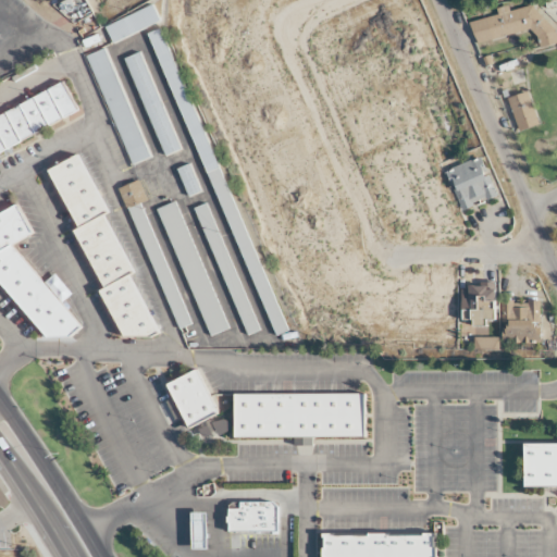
[(64,0),(59,3),(63,10),(74,4),(72,0),(64,0)]
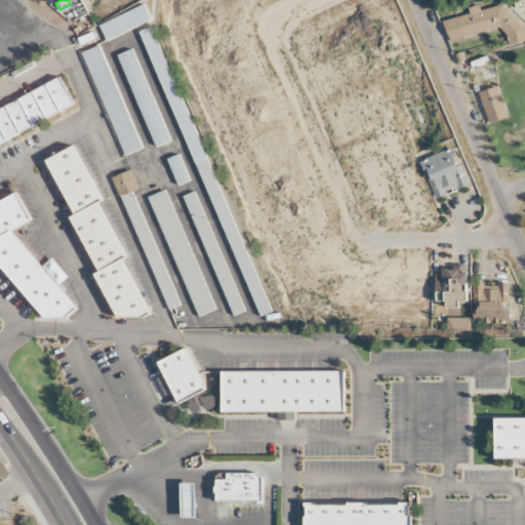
[(501,29),(506,45),(518,42),(509,3),(441,19),(446,42),(501,29)]
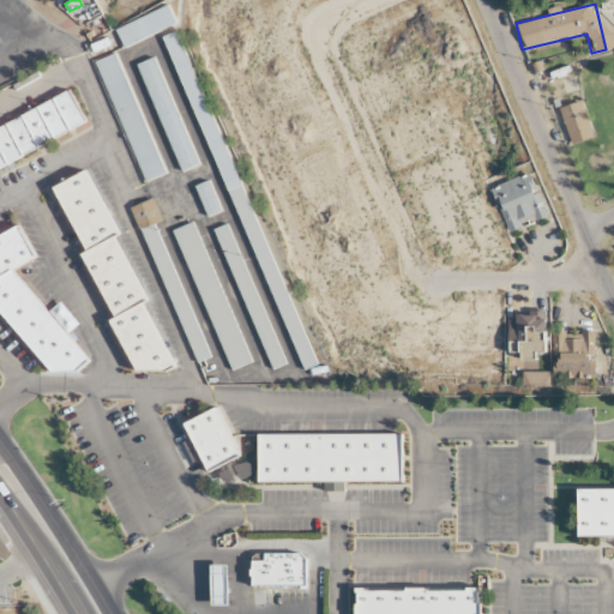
[(168,5),(176,23),(124,47),(115,29),(168,5)]
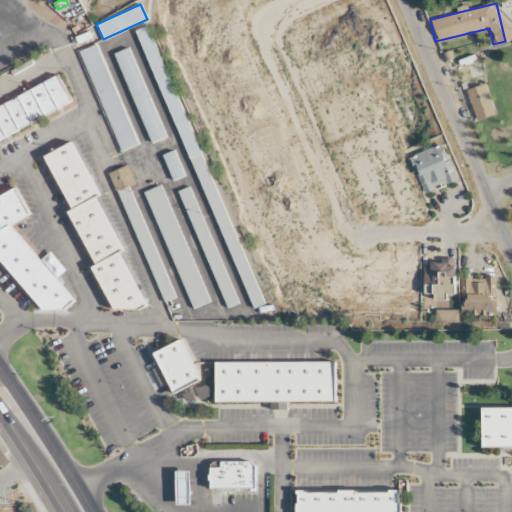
[(146,26),(262,308),(251,313),(134,31),(146,26)]
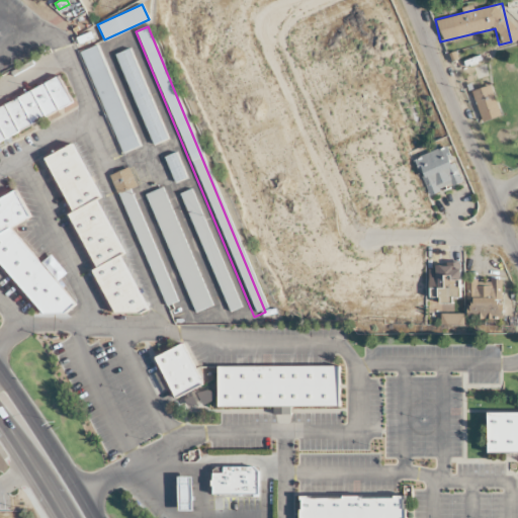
[(76,36),(79,44),(94,36),(91,30),(76,36)]
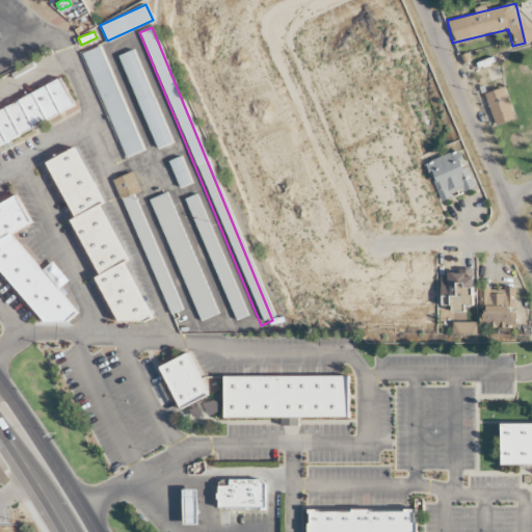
[(82,53),(100,46),(142,151),(127,158),(82,53)]
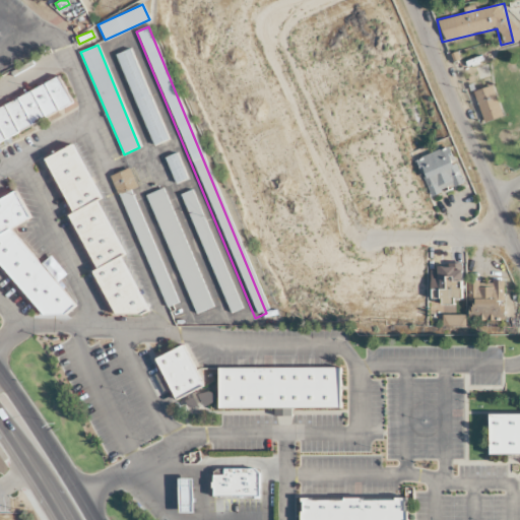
[(151,146),(114,54),(129,48),(168,139),(151,146)]
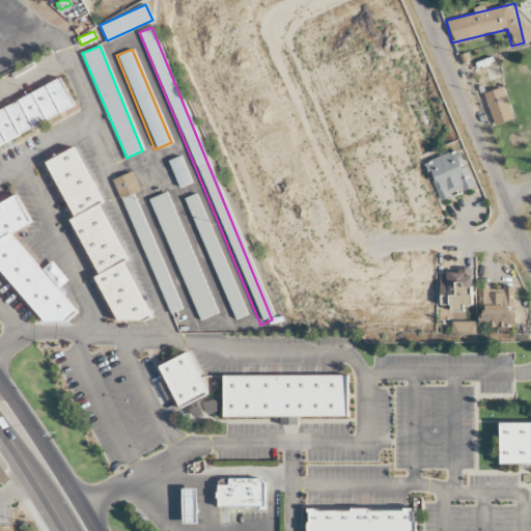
[(0,143),(72,105),(57,77),(0,107),(0,143)]
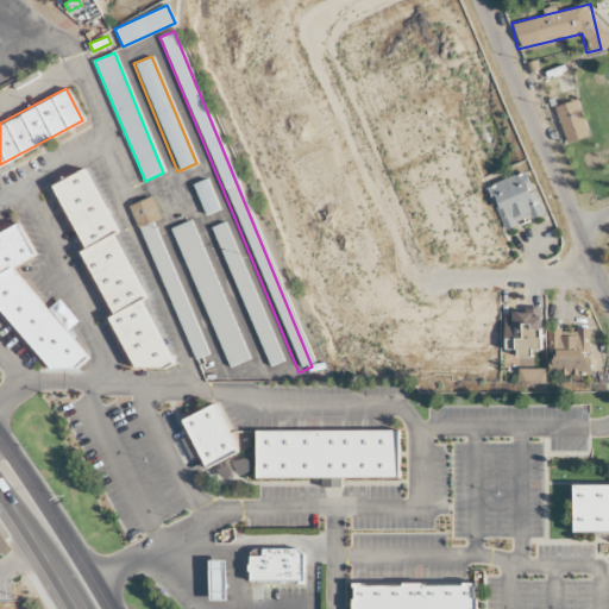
[(552,107),(565,144),(586,137),(573,100),(552,107)]
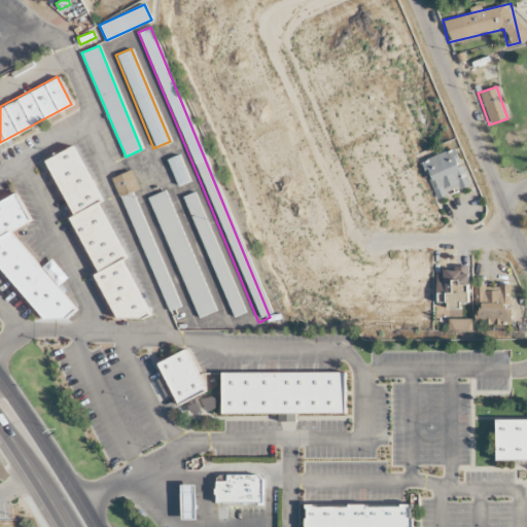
[(71,145),(99,201),(95,203),(123,257),(118,258),(146,312),(138,317),(115,317),(90,274),(95,272),(67,217),(71,215),(42,160),(71,145)]
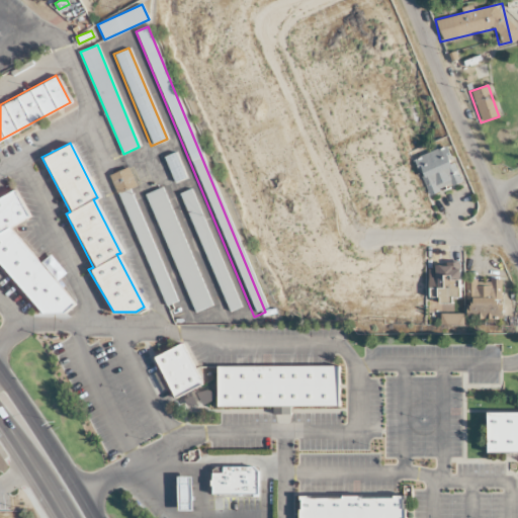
[(462,182),(447,146),(415,160),(431,196),(462,182)]
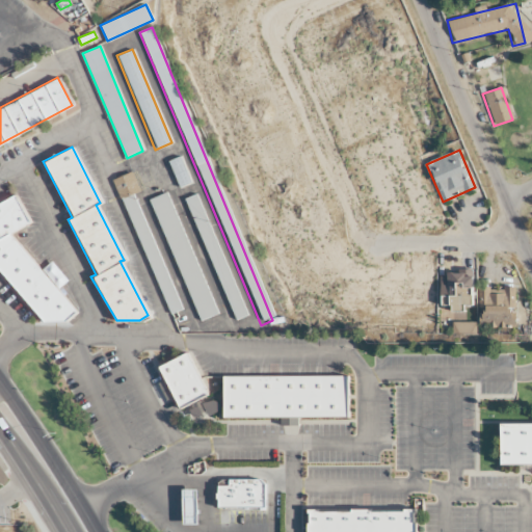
[(190,183),(178,188),(166,161),(179,156),(190,183)]
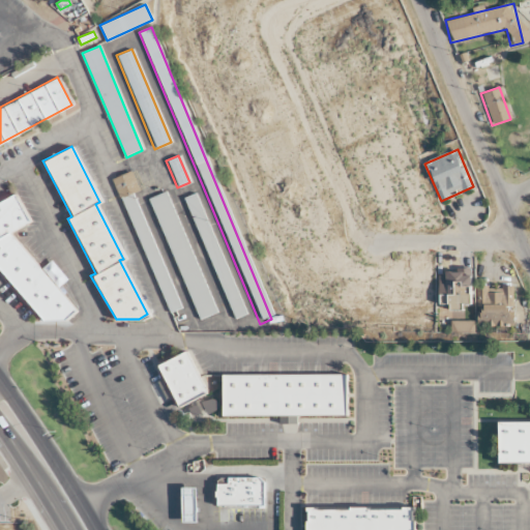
[(146,199),(167,190),(217,314),(198,322),(146,199)]
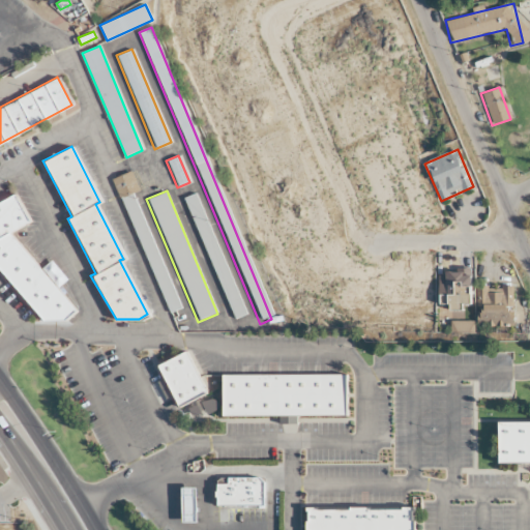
[(11,194),(0,200),(0,273),(41,321),(63,320),(74,310),(8,232),(27,223),(11,194)]
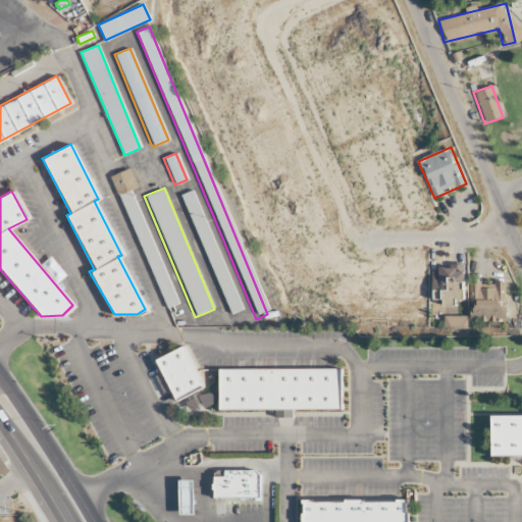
[(166,310),(118,196),(131,191),(177,305),(166,310)]
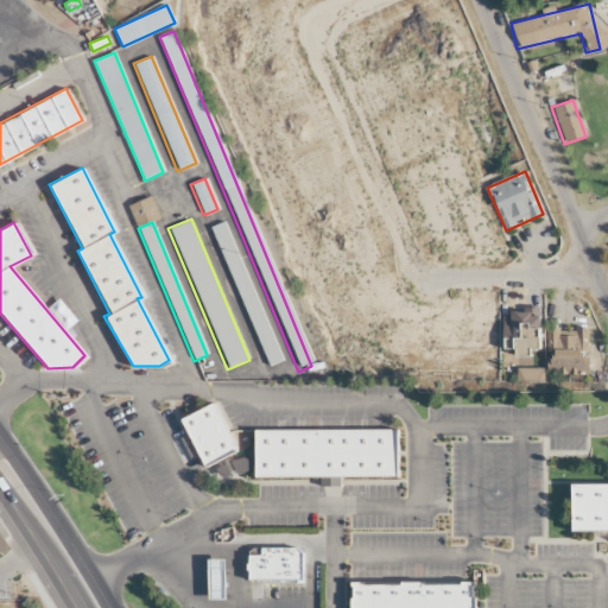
[(267,366),(210,228),(225,222),(282,360),(267,366)]
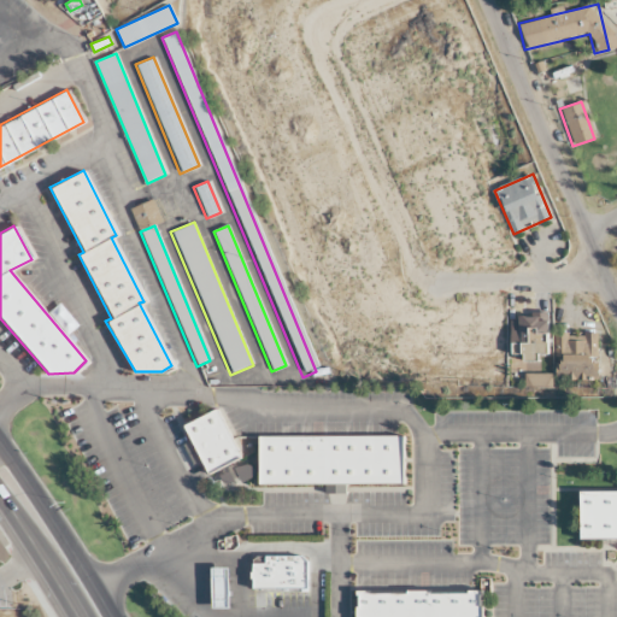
[(548,358),(547,317),(512,317),(512,358),(548,358)]
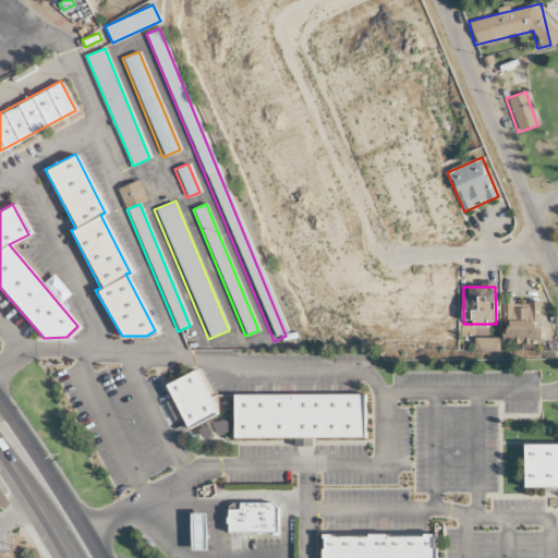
[(541,344),(541,302),(504,302),(504,344),(541,344)]
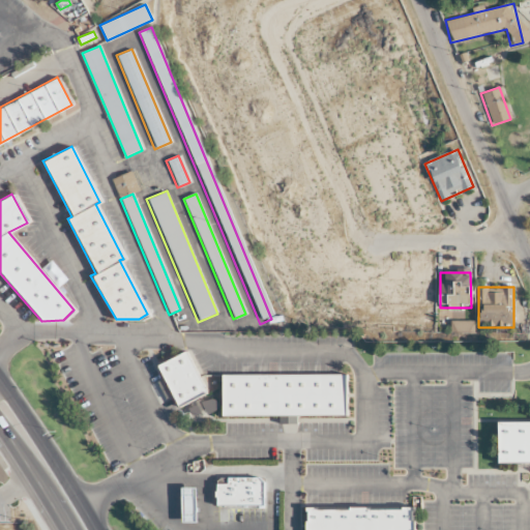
[(183,352),(204,395),(176,409),(155,365),(183,352)]
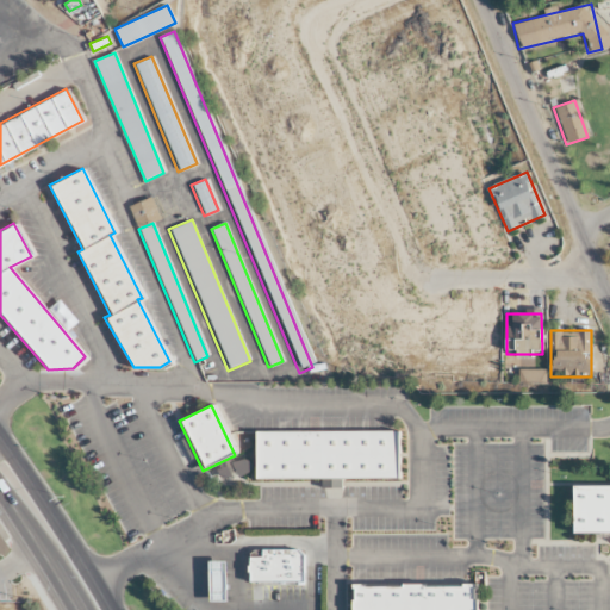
[(396,431),(396,477),(254,478),(254,431),(396,431)]
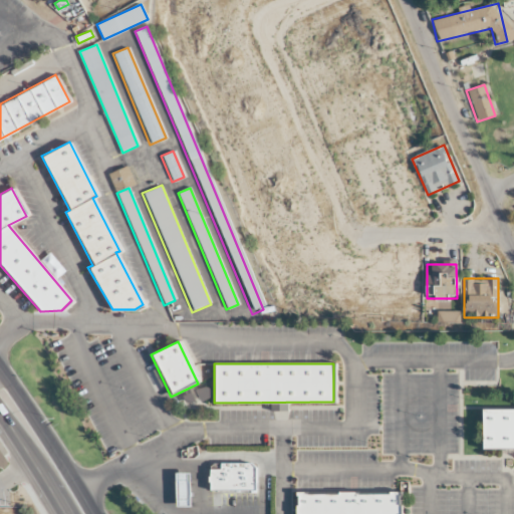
[(513,409),(481,410),(481,450),(513,450),(513,409)]
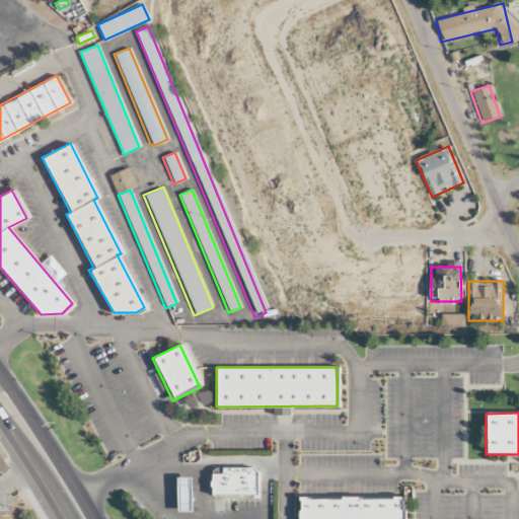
[(254,466),(260,470),(260,494),(213,494),(214,486),(212,486),(212,479),(213,479),(213,472),(224,472),(224,466),(254,466)]
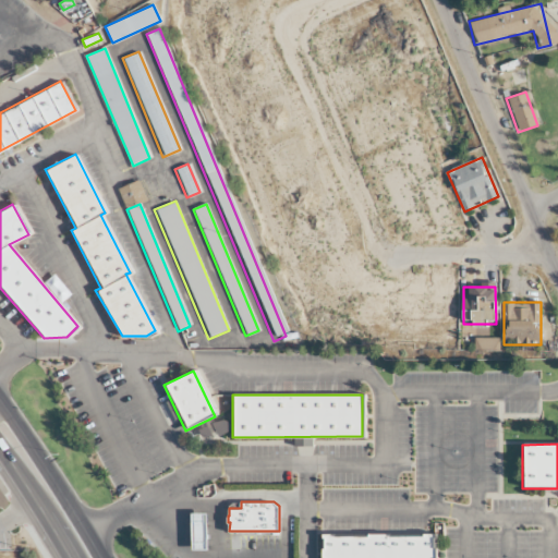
[(209,549),(208,512),(192,512),(193,549),(209,549)]
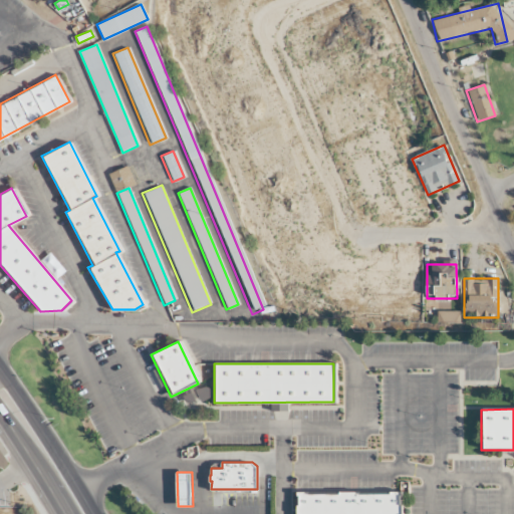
[(296,513),(296,492),(399,492),(399,513),(296,513)]
